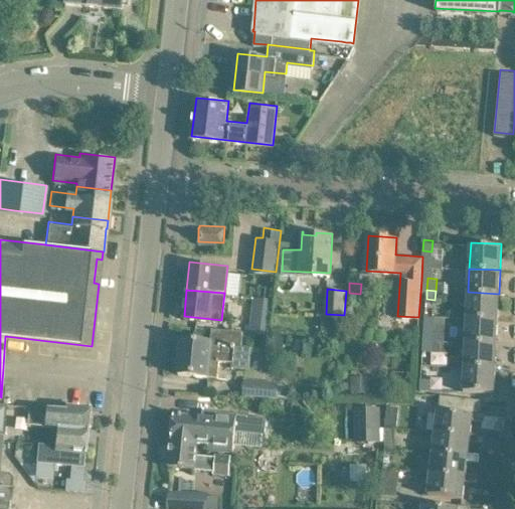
[(468,292),(467,317),(497,318),(499,294),(468,292)]
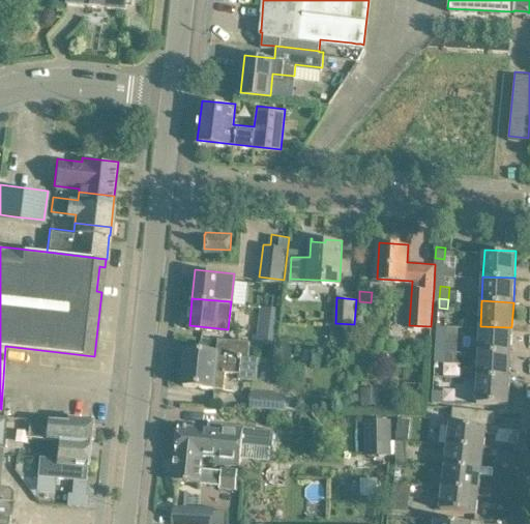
[(437,322),(435,348),(445,349),(446,322),(437,322)]
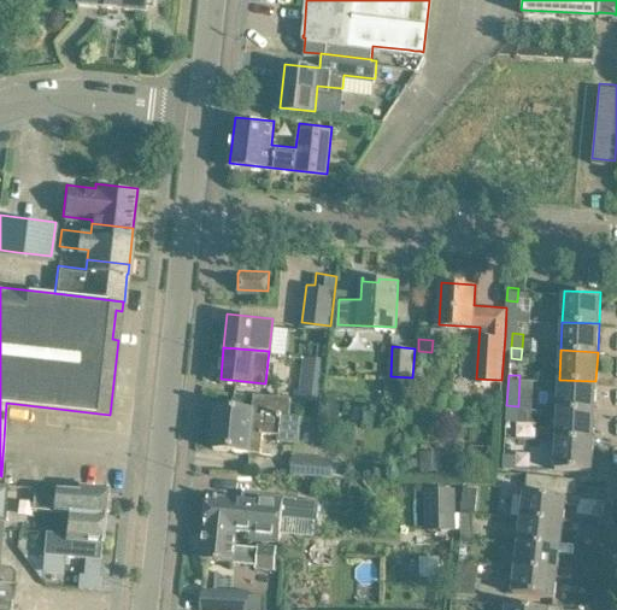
[(323,379),(305,376),(303,397),(322,398),(323,379)]
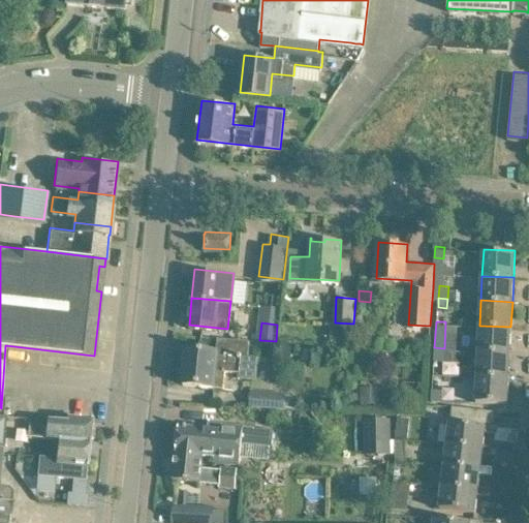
[(479,326),(478,350),(509,351),(510,327),(479,326)]
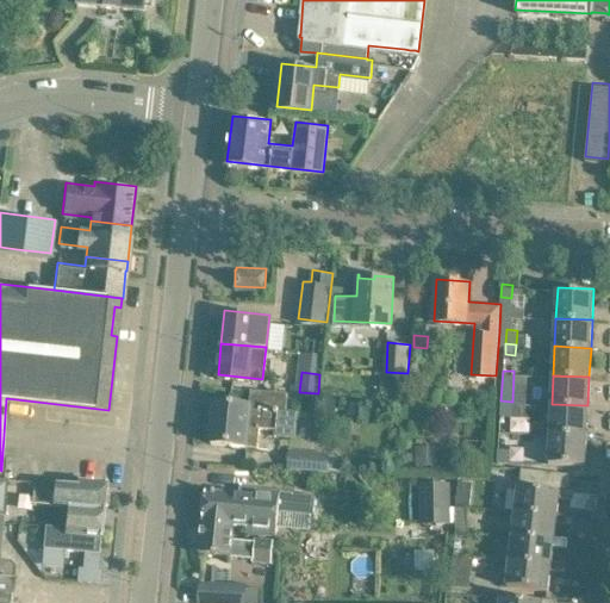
[(211,440),(247,443),(257,445),(260,426),(275,427),(275,433),(294,434),(297,408),(286,406),(288,390),(251,386),(249,403),(215,399),(211,440)]
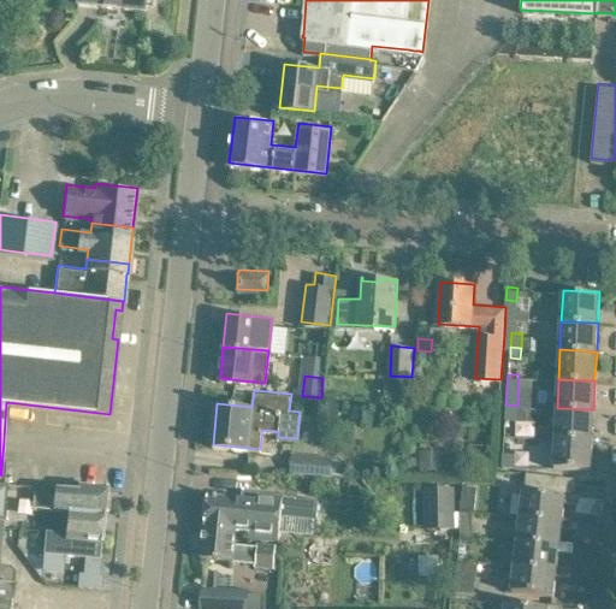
[(517,406),(505,404),(504,417),(529,418),(531,407),(517,406)]
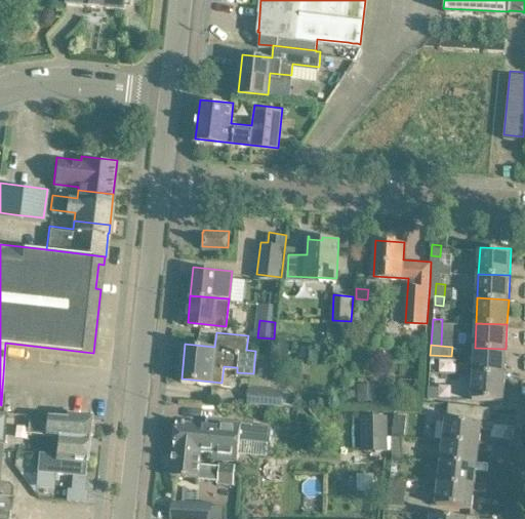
[(475,348),(474,372),(505,373),(506,349),(475,348)]
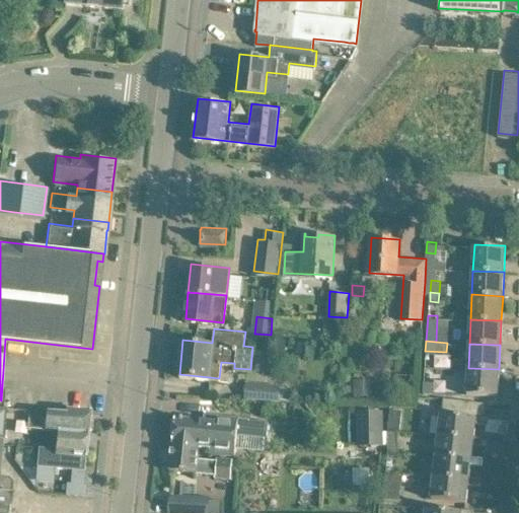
[(499,369),(468,368),(467,391),(498,393),(499,369)]
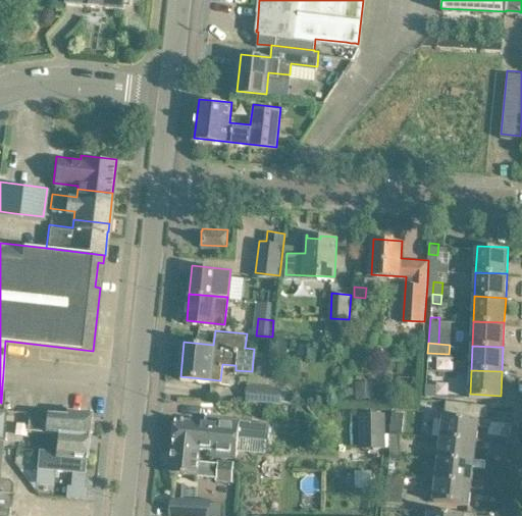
[(358,378),(358,395),(368,395),(369,378),(358,378)]
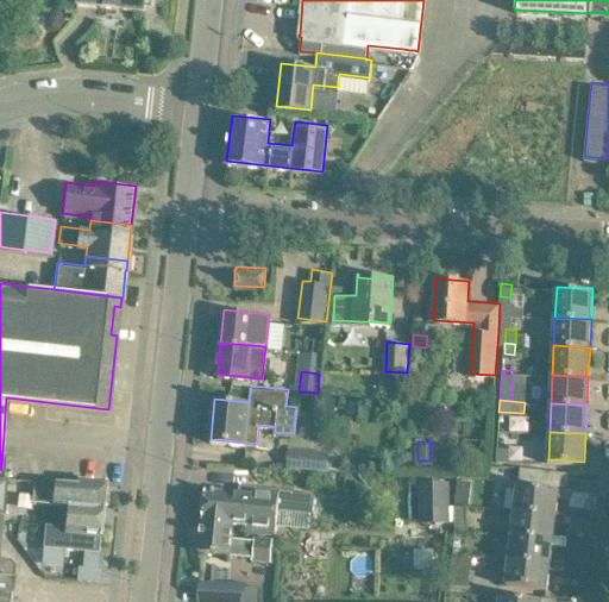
[(496,445),(496,457),(506,458),(507,445),(496,445)]
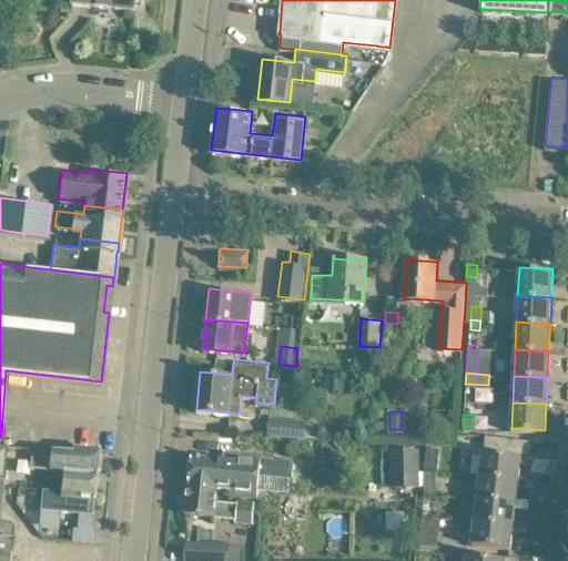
[(269,430),(306,434),(307,418),(270,416),(269,430)]
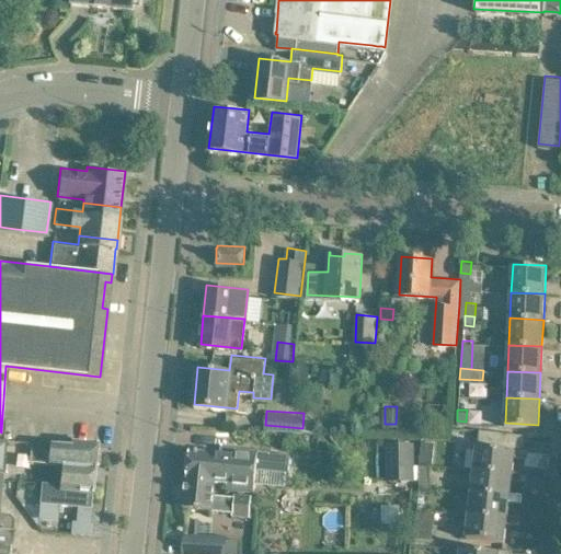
[(479,427),(474,468),(512,472),(513,468),(514,453),(527,456),(528,447),(522,446),(523,431),(479,427)]
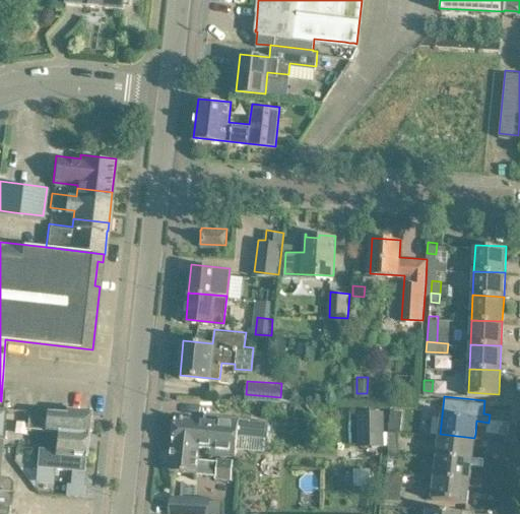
[(0,513),(8,513),(12,487),(12,482),(8,476),(0,475),(0,470),(6,406),(0,405),(0,513)]
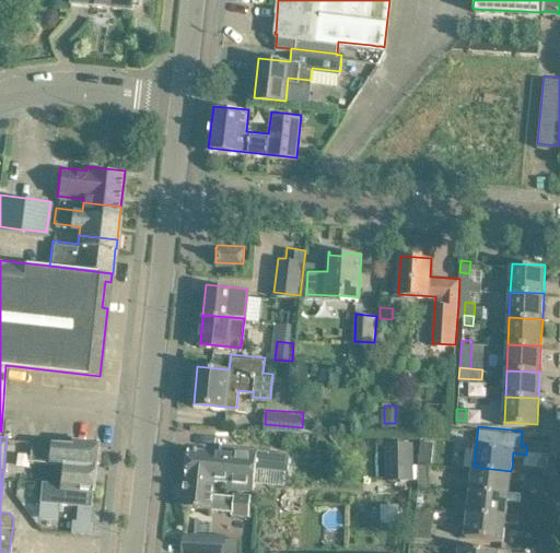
[(56,460),(56,468),(60,469),(60,460),(94,463),(95,459),(98,460),(98,451),(95,450),(96,440),(70,438),(70,444),(49,442),(50,440),(31,438),(30,458),(56,460)]
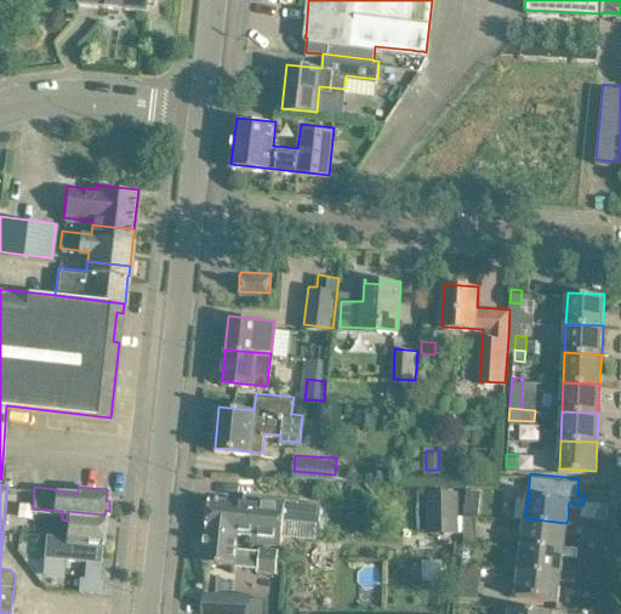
[(432,490),(434,529),(462,528),(461,489),(432,490)]
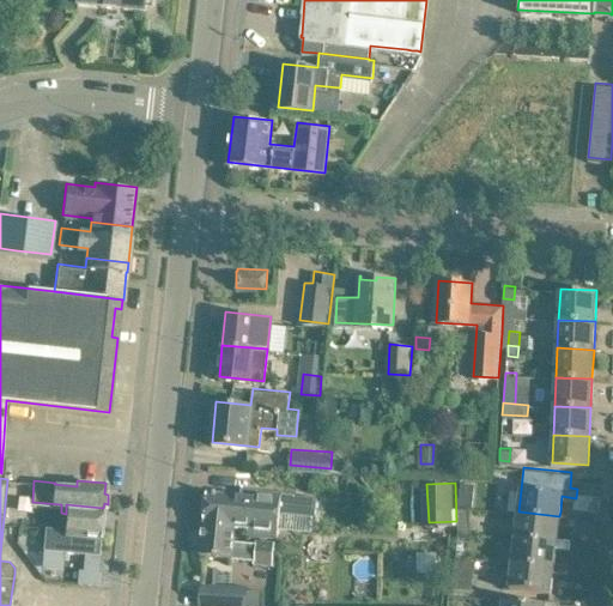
[(207,489),(204,521),(235,523),(235,525),(249,526),(248,533),(277,537),(278,525),(295,526),(298,492),(255,488),(254,494),(207,489)]
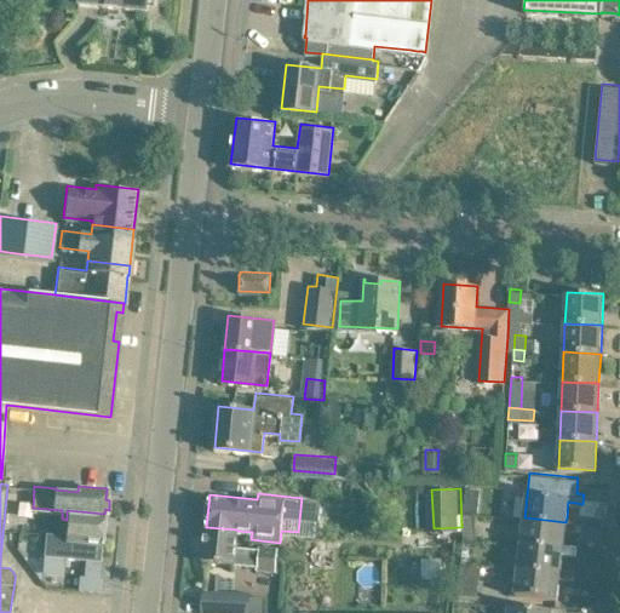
[(67,520),(62,519),(61,532),(46,531),(44,554),(101,559),(102,557),(101,557),(104,514),(67,510),(67,520)]
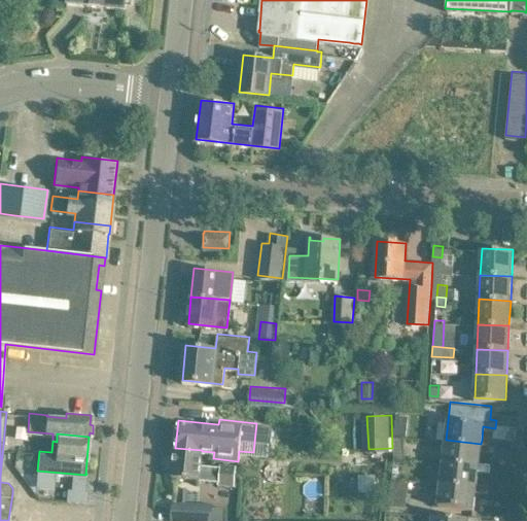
[(446,440),(444,460),(479,464),(479,460),(481,448),(492,449),(493,441),(482,440),(481,444),(446,440)]
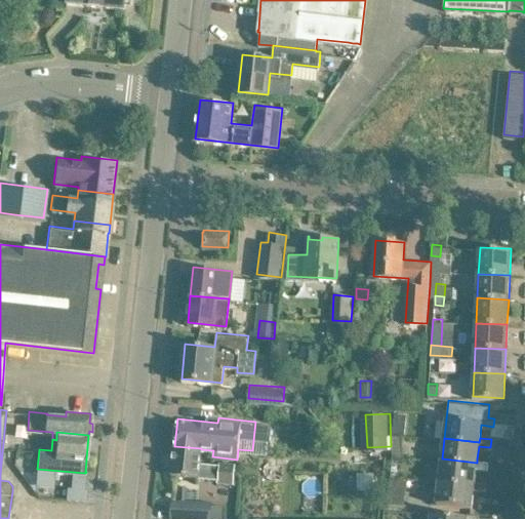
[(201,448),(174,446),(172,473),(217,478),(217,479),(233,481),(235,463),(219,462),(219,464),(200,462),(201,449),(201,448)]
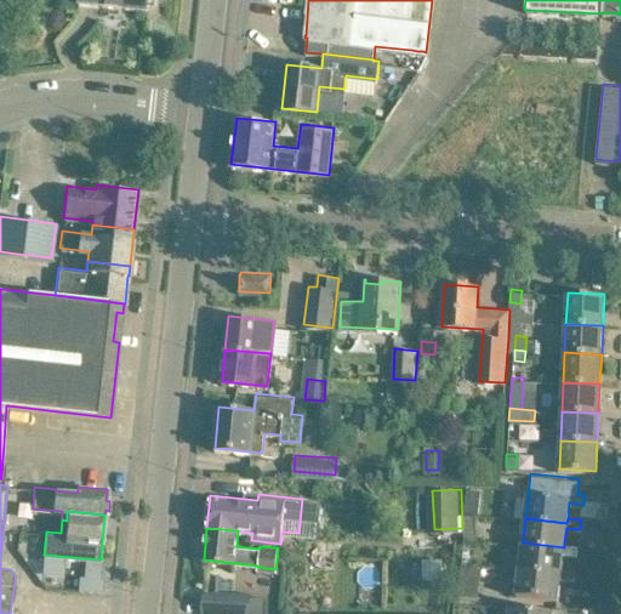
[(523,543),(519,567),(560,573),(562,567),(563,552),(577,555),(579,545),(564,543),(564,547),(523,543)]
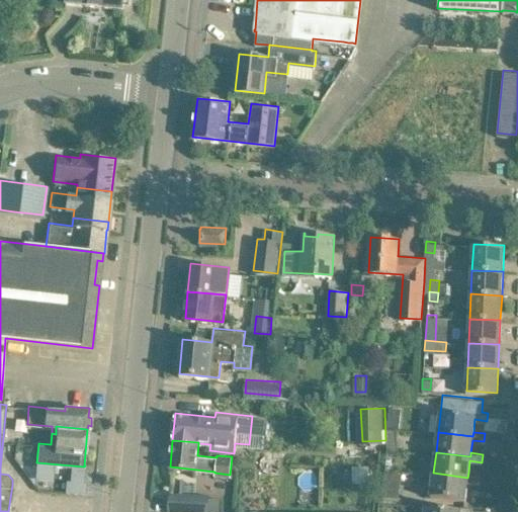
[(467,478),(433,473),(431,495),(465,499),(467,481),(479,483),(480,475),(468,473),(467,478)]
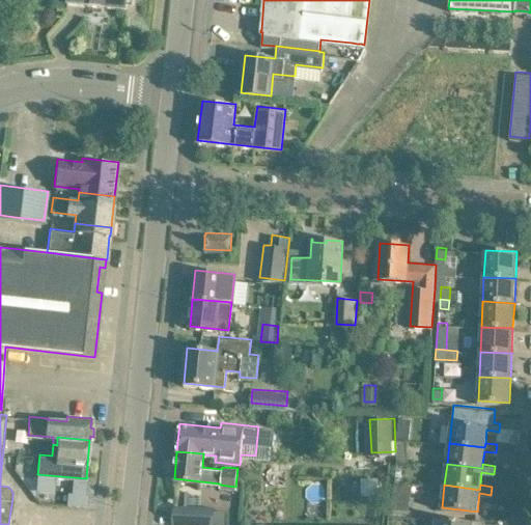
[(173,523),(213,524),(213,504),(174,503),(173,523)]
